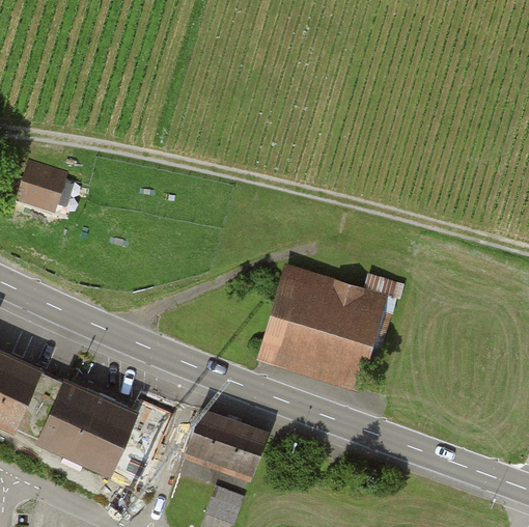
[(29,168),(18,203),(55,216),(66,179),(29,168)]
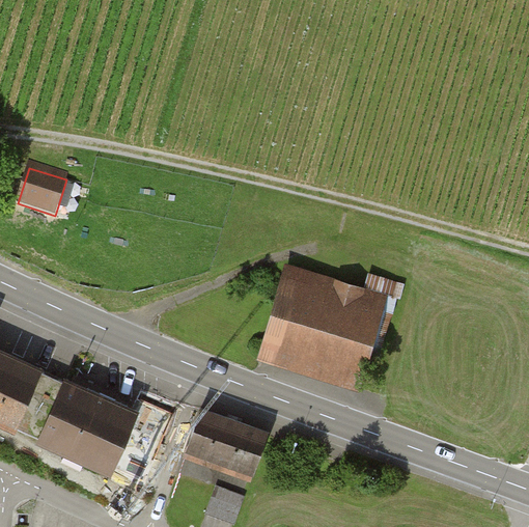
[(285,265),(256,360),(360,392),(389,296),(285,265)]
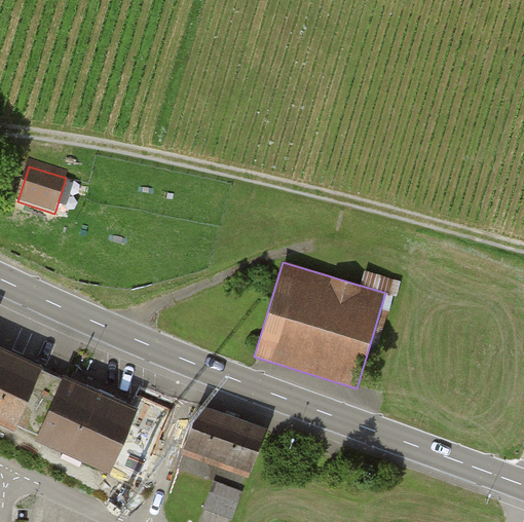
[(0,421),(7,425),(36,363),(0,345),(0,421)]
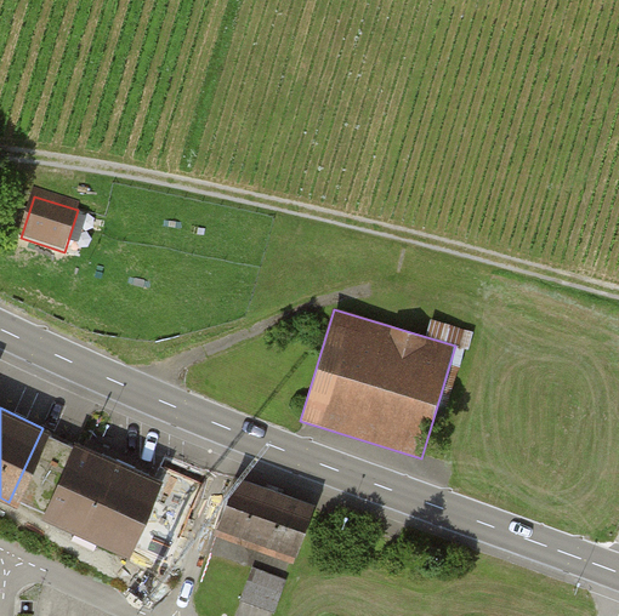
[(43,428),(9,502),(128,557),(162,483),(43,428)]
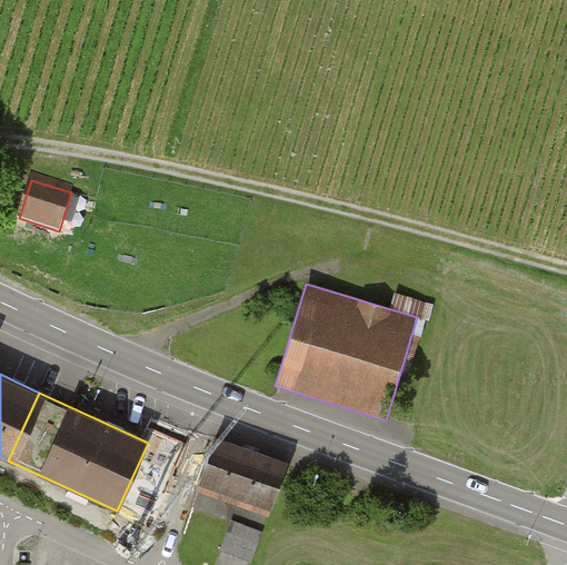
[(287,465),(215,439),(198,486),(271,511),(287,465)]
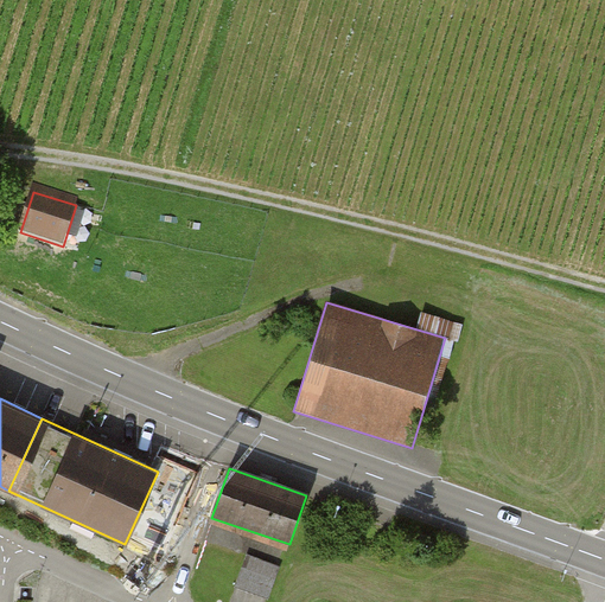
[(274,601),(285,576),(250,562),(239,594),(258,601),(274,601)]
